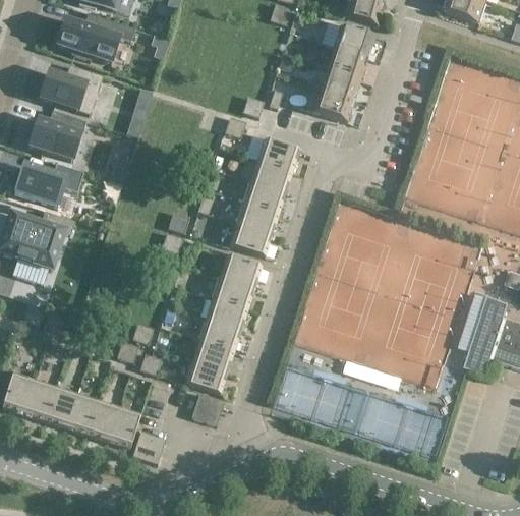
[(76,0),(79,1),(79,4),(96,8),(96,5),(113,10),(116,0),(76,0)]
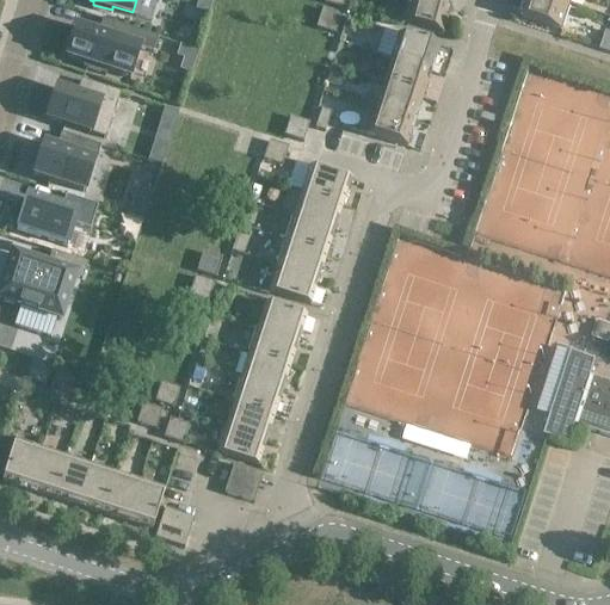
[(450,5),(431,0),(406,0),(401,20),(443,31),(450,5)]
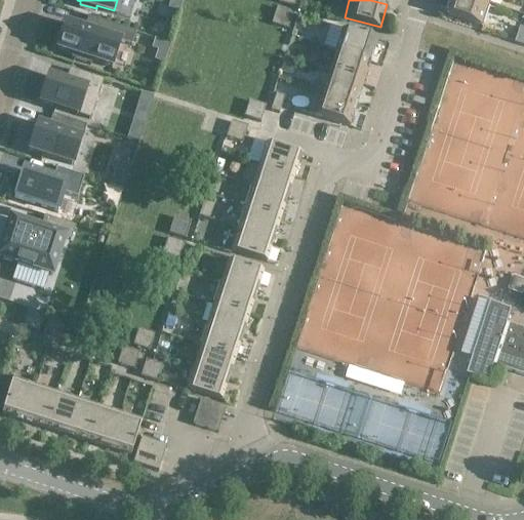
[(490,1),(487,0),(451,0),(448,11),(484,23),(490,1)]
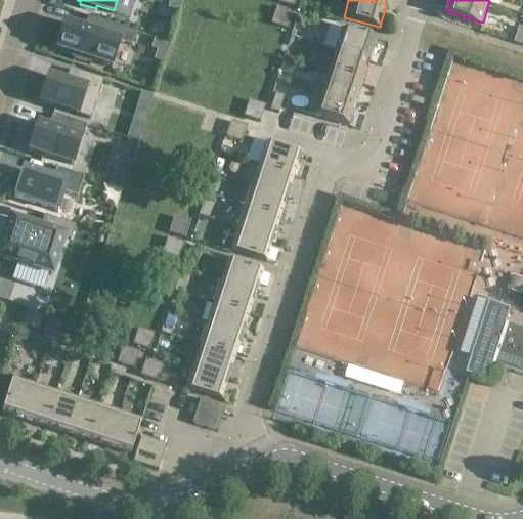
[(274,12),(291,17),(294,9),(277,4),(274,12)]
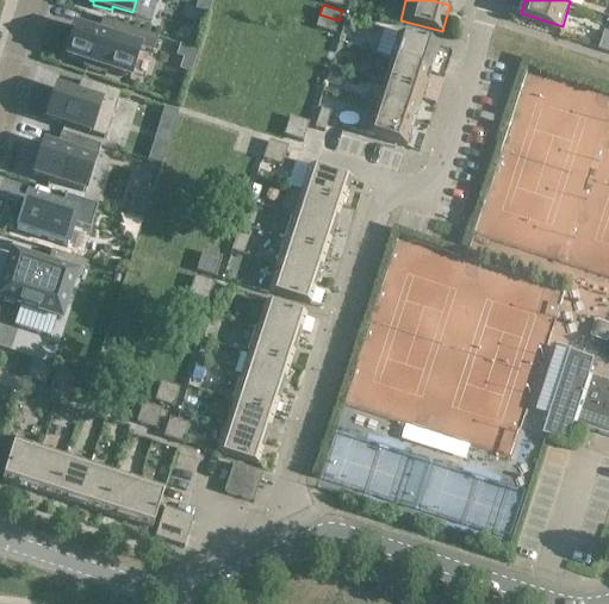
[(335,30),(339,20),(319,14),(316,24),(335,30)]
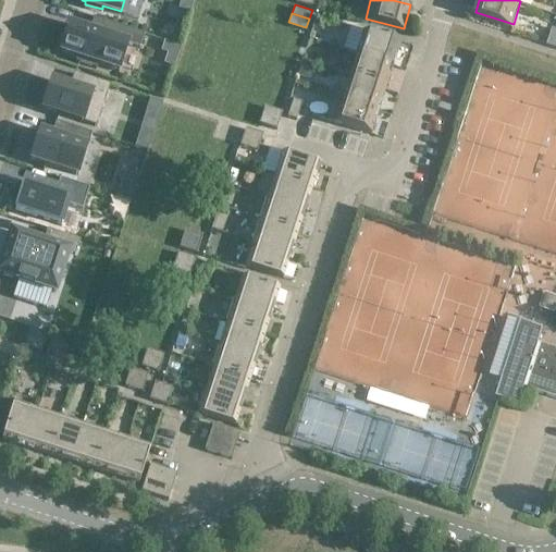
[(99,29),(69,19),(62,38),(64,39),(61,49),(77,54),(76,58),(97,64),(98,61),(120,68),(128,40),(140,44),(145,31),(102,16),(99,29)]
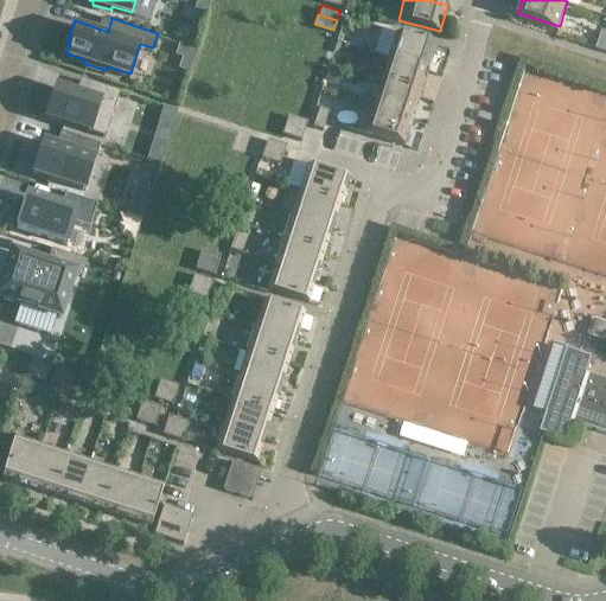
[(438,42),(396,29),(388,53),(429,68),(438,42)]
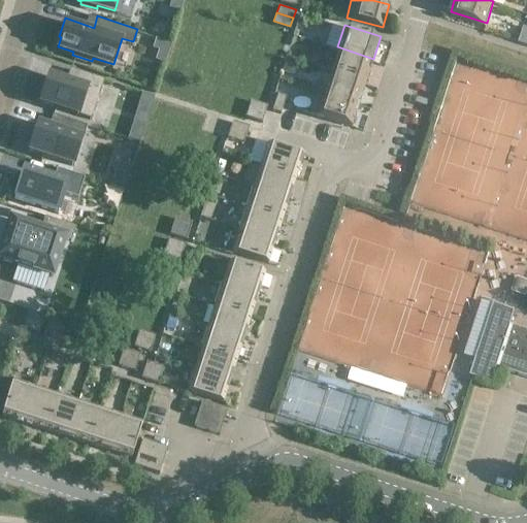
[(373,59),(337,46),(330,68),(366,80),(373,59)]
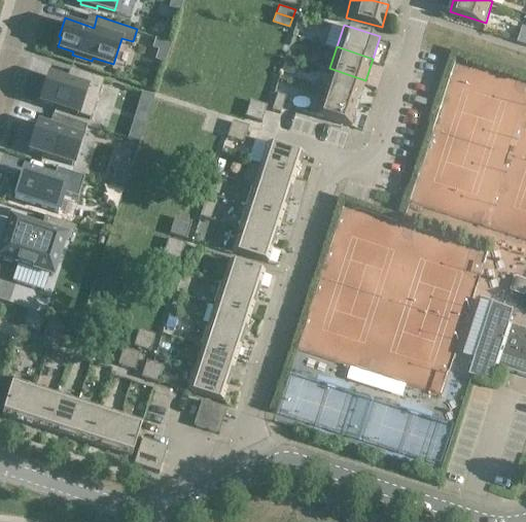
[(286,56),(283,68),(293,72),(297,60),(286,56)]
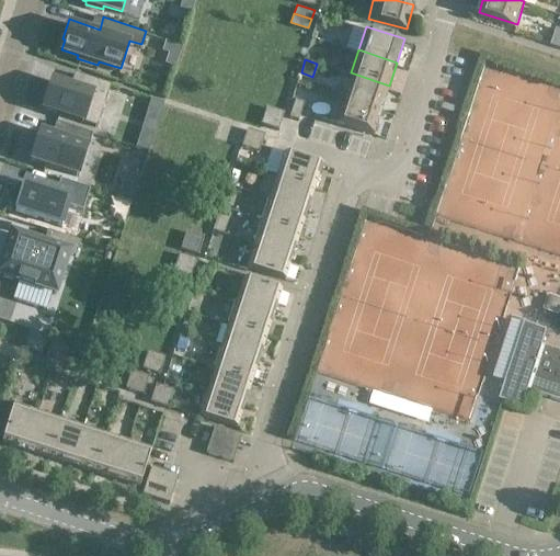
[(52,77),(43,105),(98,123),(111,81),(83,72),(79,86),(52,77)]
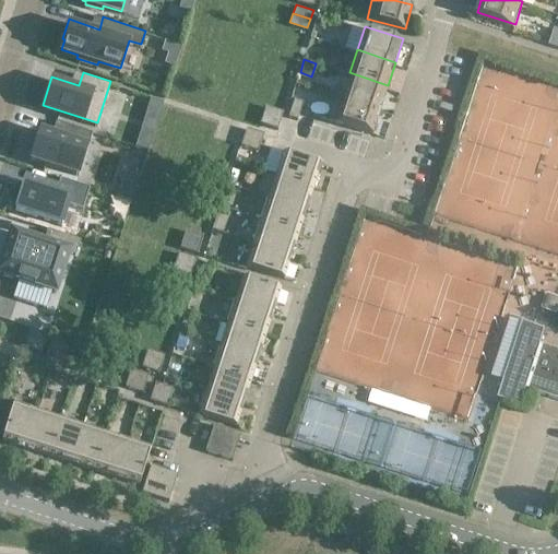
[(388,85),(349,72),(342,96),(380,108),(388,85)]
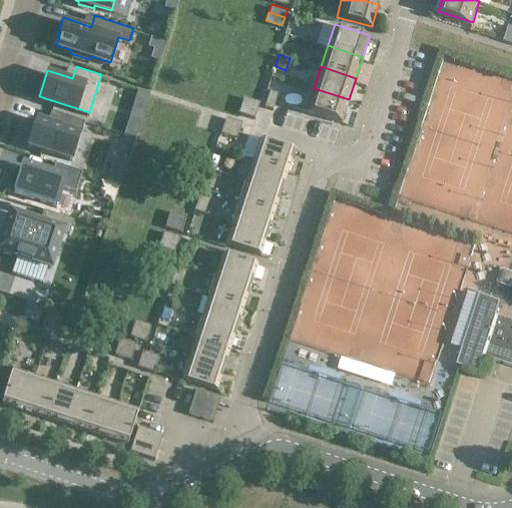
[(138,87),(135,97),(146,101),(149,91),(138,87)]
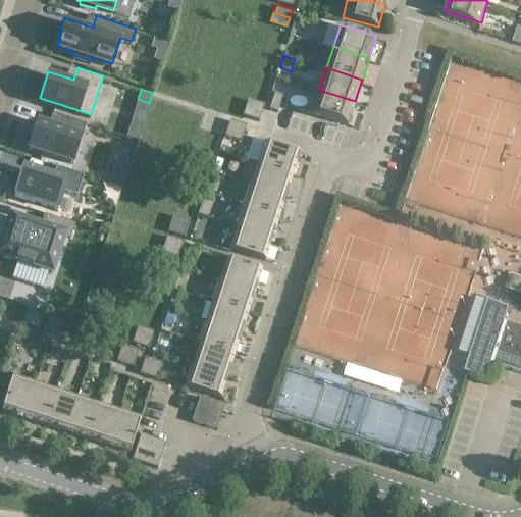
[(275,90),(275,91),(269,106),(278,109),(283,93),(275,90)]
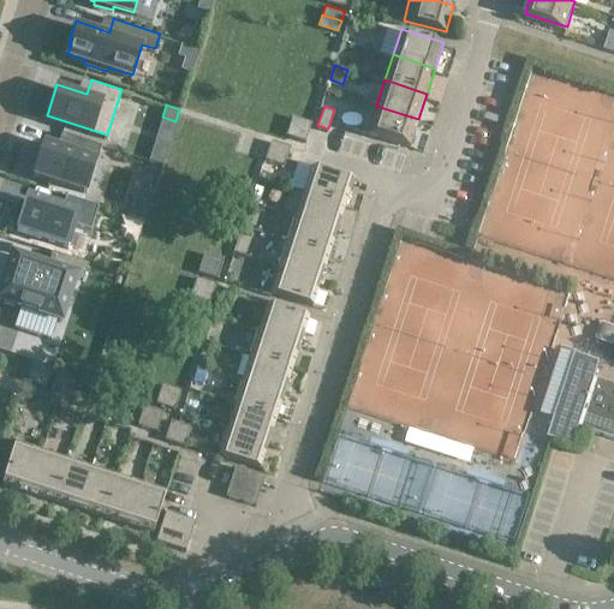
[(418,119),(376,106),(369,131),(410,144),(418,119)]
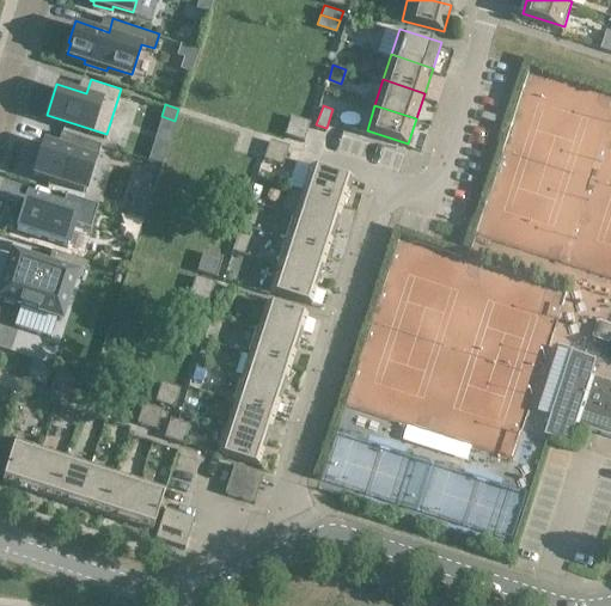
[(292,112),(288,122),(307,129),(311,120),(292,112)]
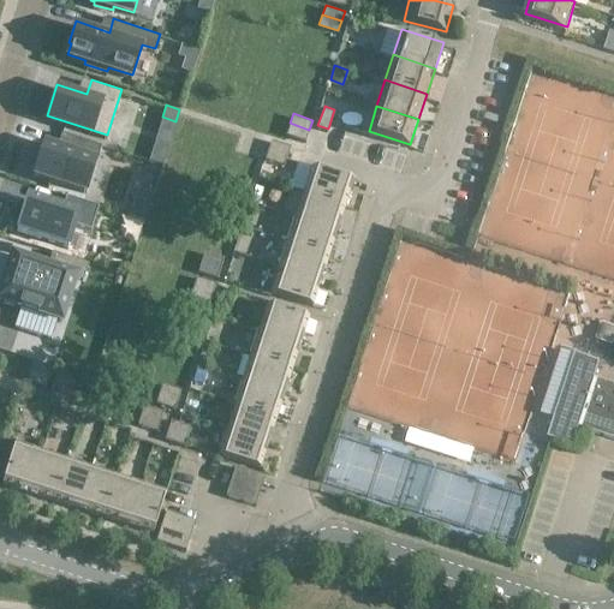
[(287,132),(307,139),(309,130),(290,123),(287,132)]
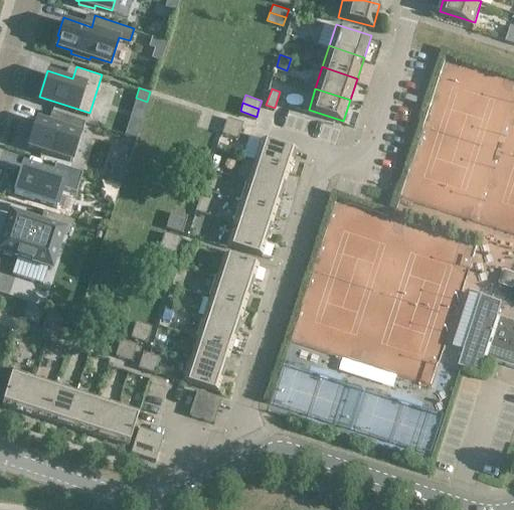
[(37,117),(28,144),(72,158),(86,120),(51,109),(48,121),(37,117)]
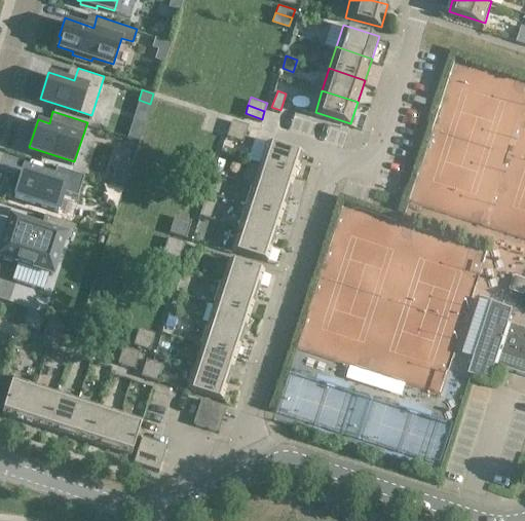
[(226,134),(235,137),(240,120),(232,118),(226,134)]
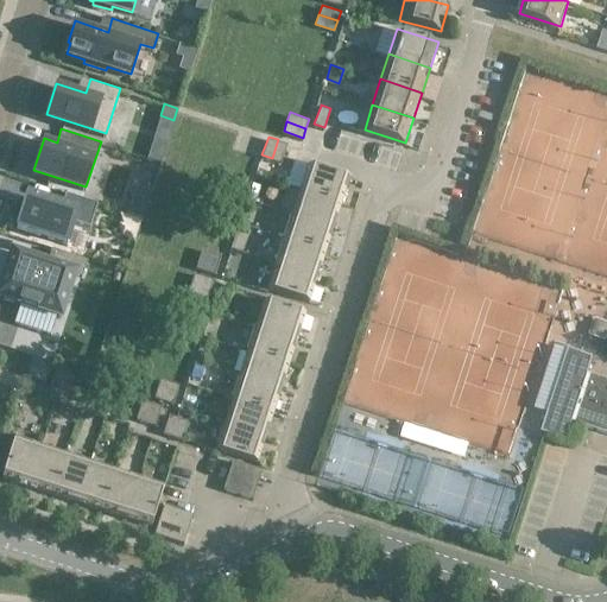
[(278,139),(272,158),(282,162),(284,153),(288,143),(278,139)]
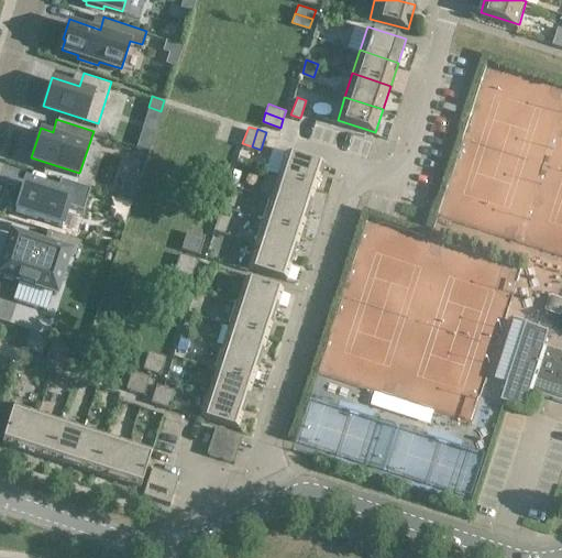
[(278,173),(316,185),(323,162),(286,150),(278,173)]
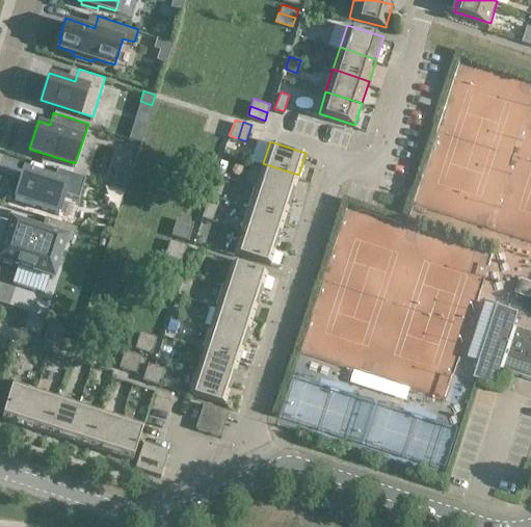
[(298,175),(263,163),(256,185),(292,196),(298,175)]
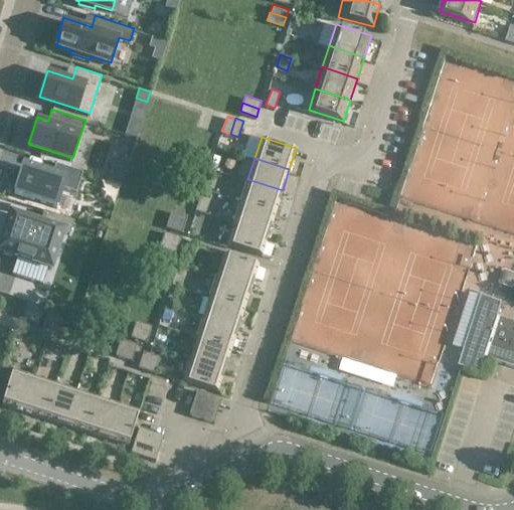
[(23,163),(14,190),(57,204),(63,185),(76,189),(82,170),(55,161),(52,173),(23,163)]
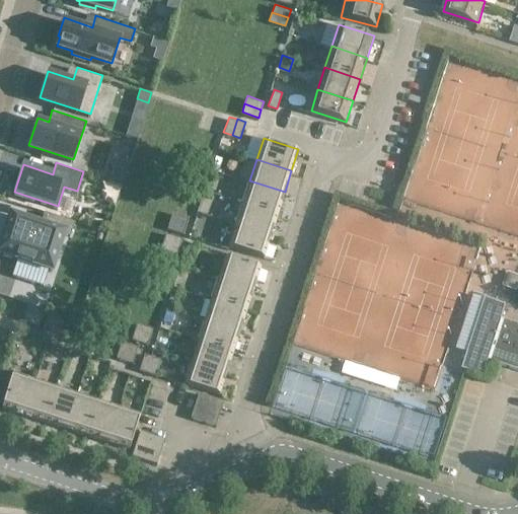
[(112,172),(109,179),(122,184),(125,176),(112,172)]
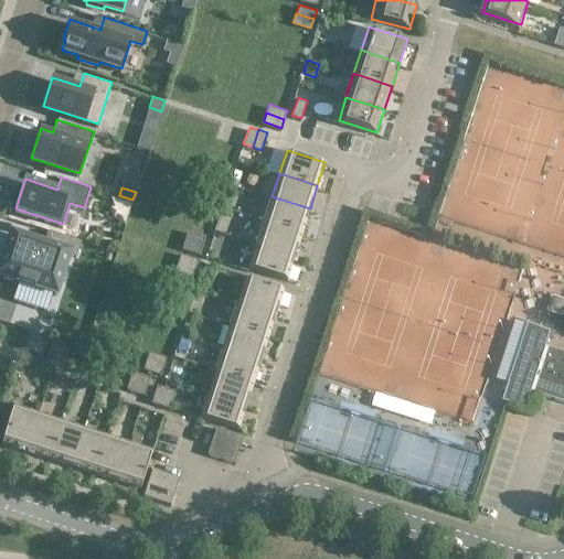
[(310,208),(272,196),(264,219),(302,232),(310,208)]
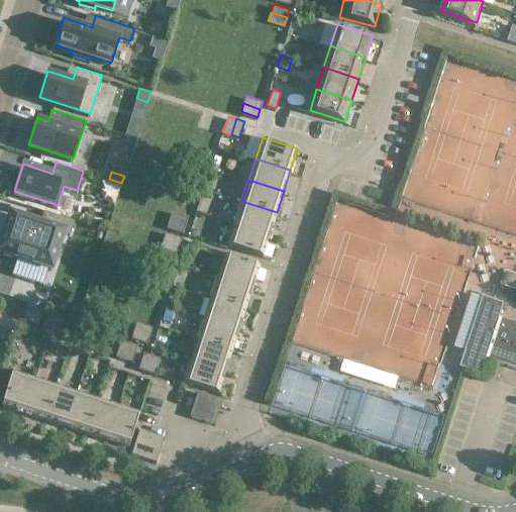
[(277,212),(241,201),(235,222),(270,233),(277,212)]
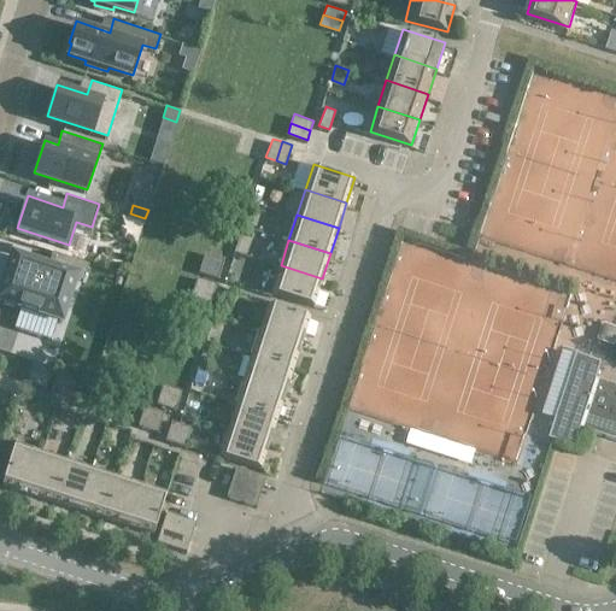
[(0,289),(0,298),(21,305),(21,306),(39,312),(39,311),(62,318),(76,275),(83,277),(88,262),(53,251),(50,264),(12,252),(0,289)]
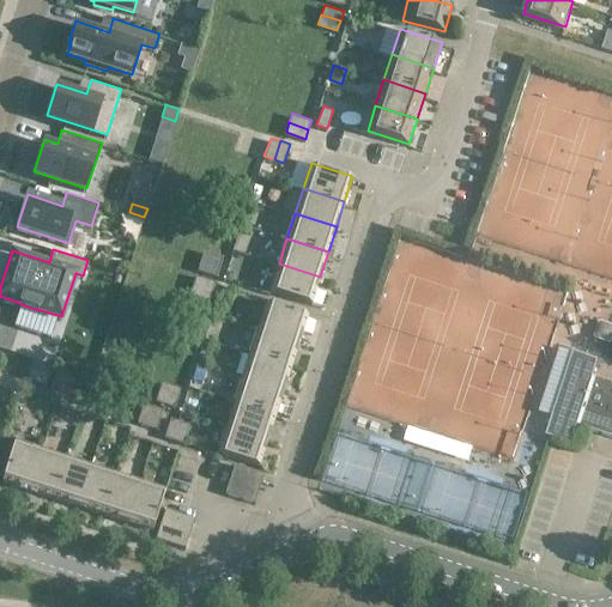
[(204,249),(201,259),(220,265),(224,255),(204,249)]
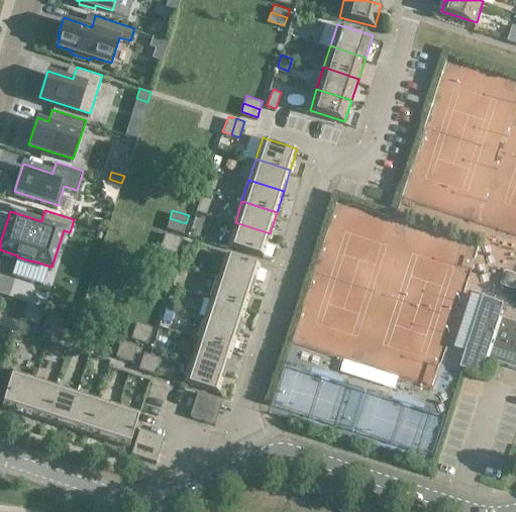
[(170,218),(167,226),(183,231),(186,223),(170,218)]
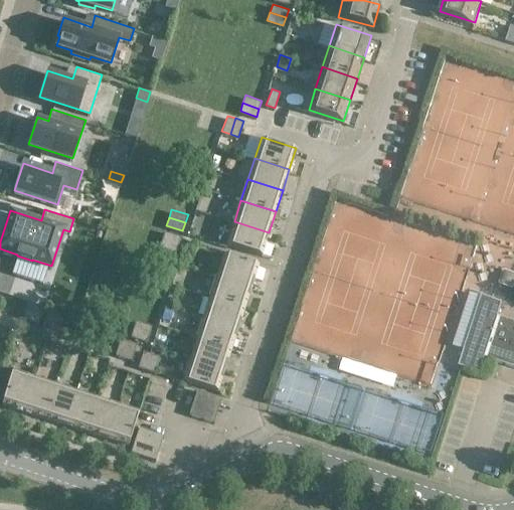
[(269,232),(234,221),(227,241),(262,253),(269,232)]
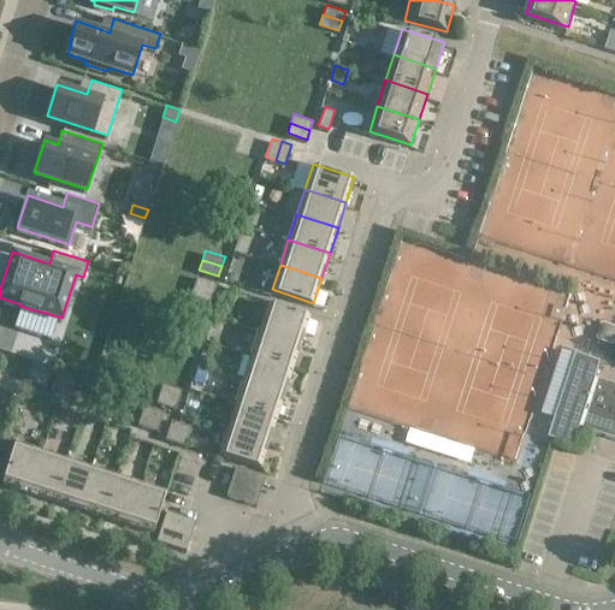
[(197,274),(194,284),(213,290),(217,282),(197,274)]
